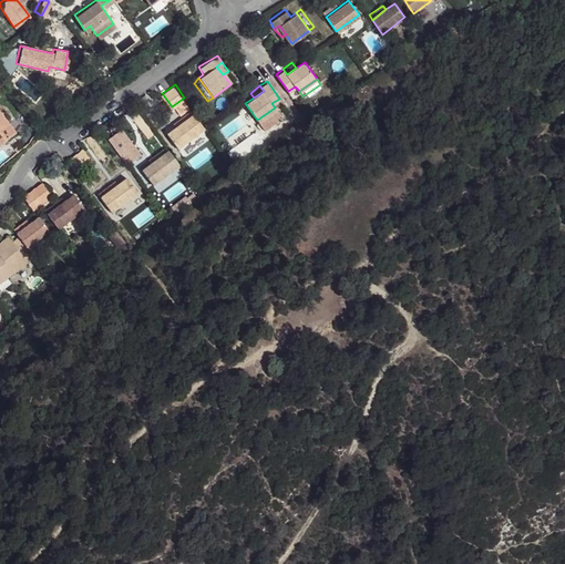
[(262,127),(279,114),(275,108),(257,120),(262,127)]
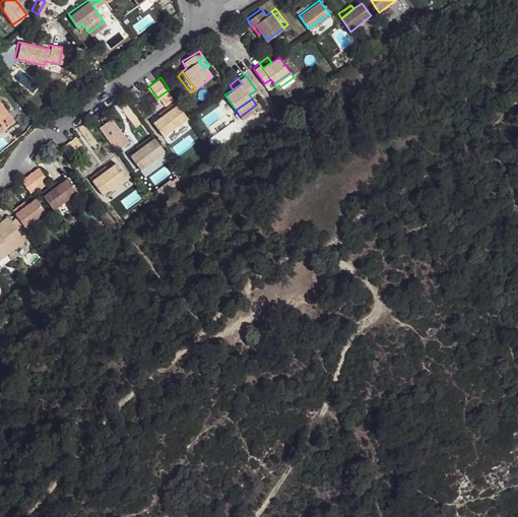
[(177,100),(158,112),(163,116),(180,105),(177,100)]
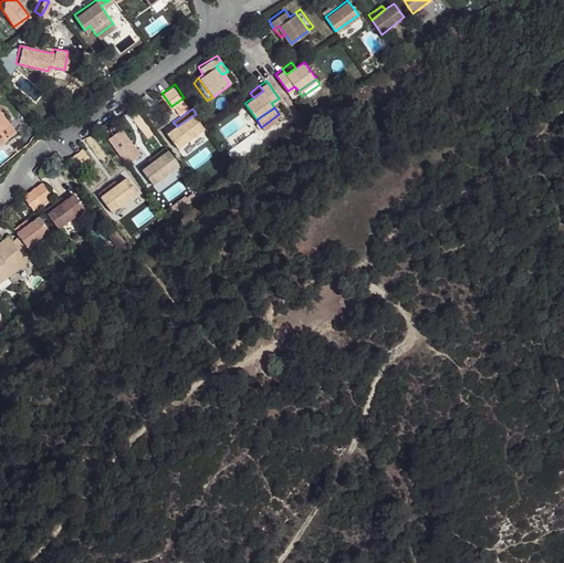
[(0,145),(17,133),(0,112),(0,145)]
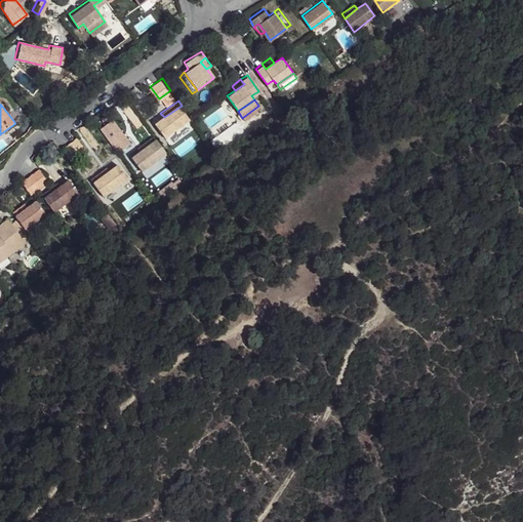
[(189,116),(182,106),(164,117),(155,124),(165,137),(191,119),(189,116)]
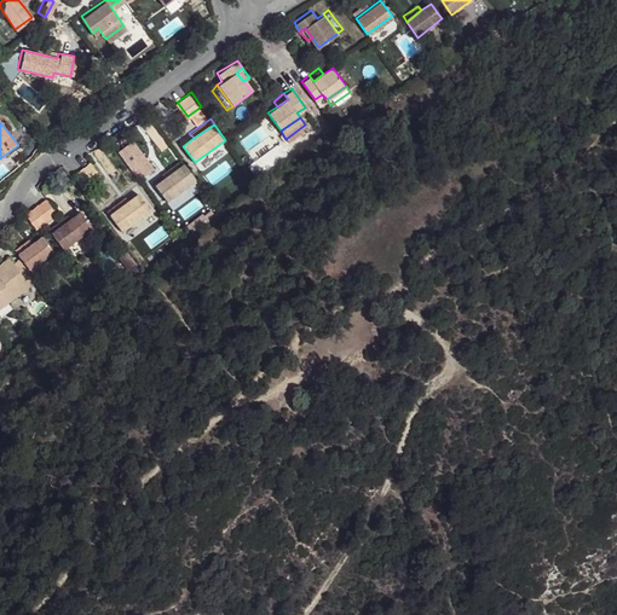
[(151,167),(143,155),(128,166),(139,179),(151,167)]
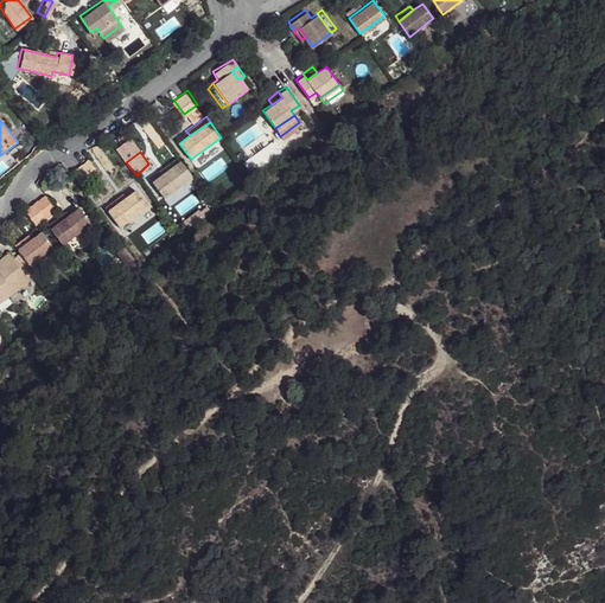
[(180,161),(176,156),(157,170),(160,174),(180,161)]
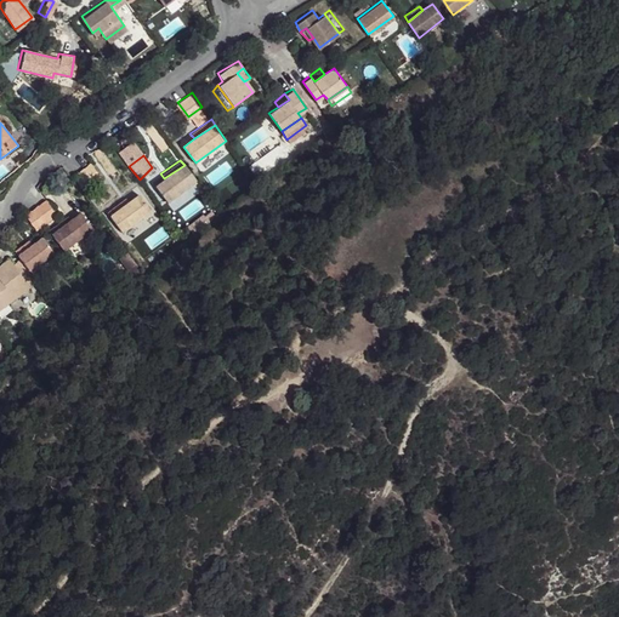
[(102,176),(92,161),(79,171),(90,187),(102,176)]
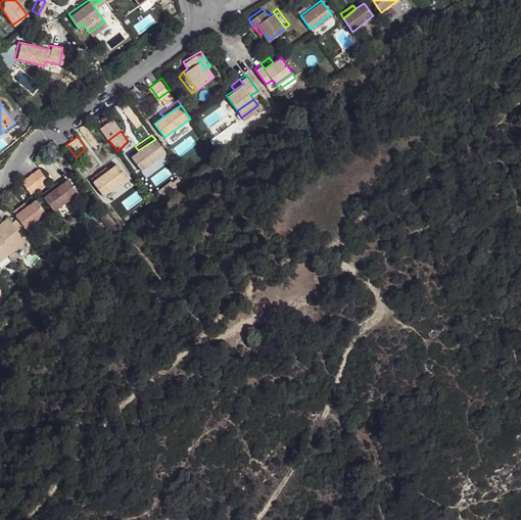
[(164,153),(155,139),(138,150),(130,155),(140,170),(164,153)]
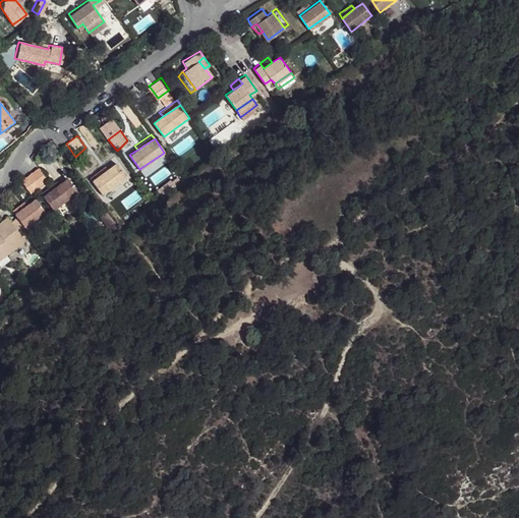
[(90,183),(100,196),(125,178),(114,164),(107,170),(91,182),(90,183)]
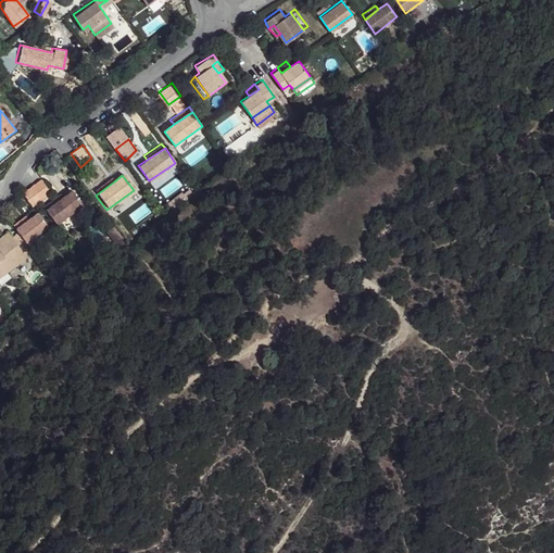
[(114,181),(111,177),(93,190),(97,195),(114,181)]
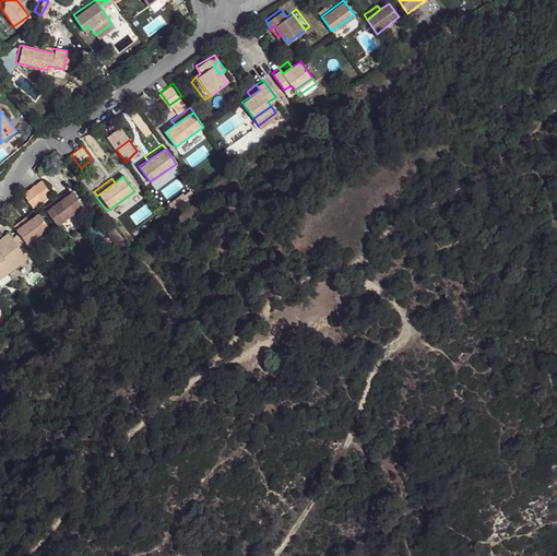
[(28,189),(38,202),(49,193),(39,180),(28,189)]
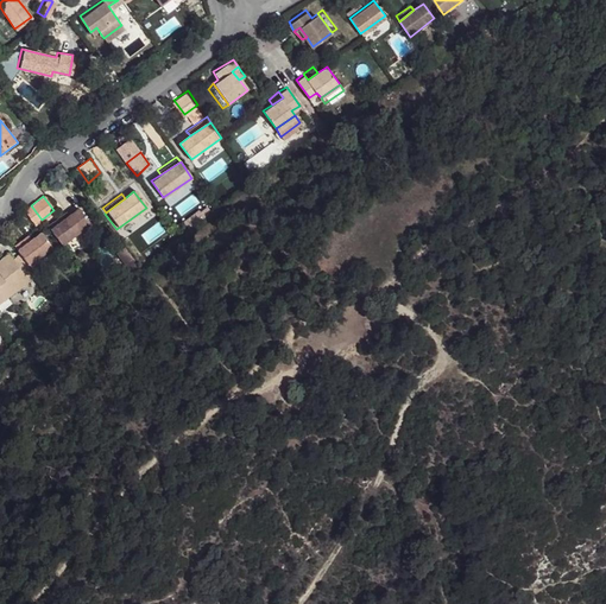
[(31,205),(23,211),(33,226),(42,220),(31,205)]
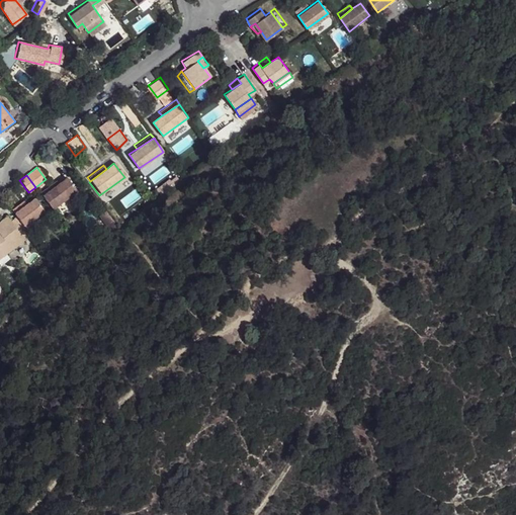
[(58,184),(43,196),(53,209),(75,191),(65,178),(58,184)]
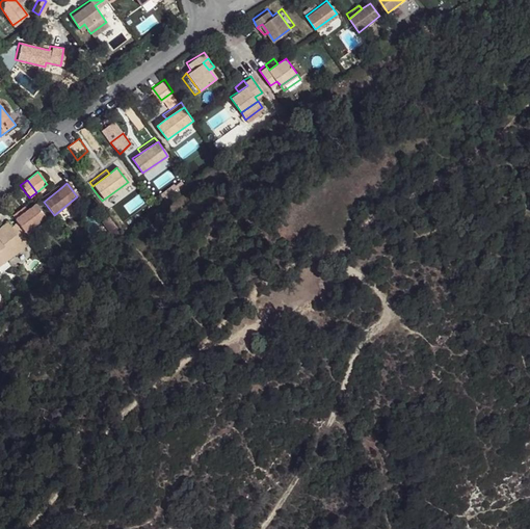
[(44,202),(59,189),(56,186),(41,197),(44,202)]
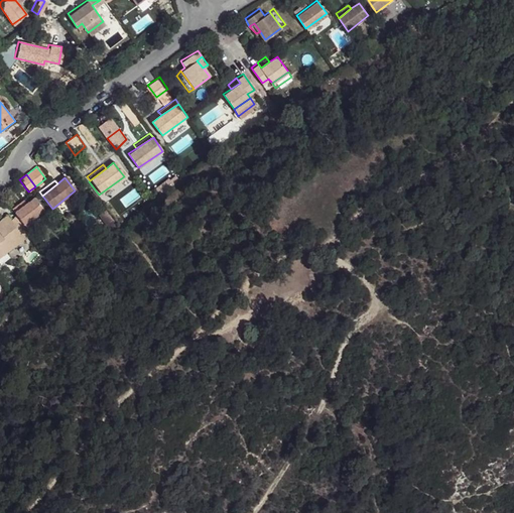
[(14,214),(24,226),(44,211),(34,199),(25,205),(14,214)]
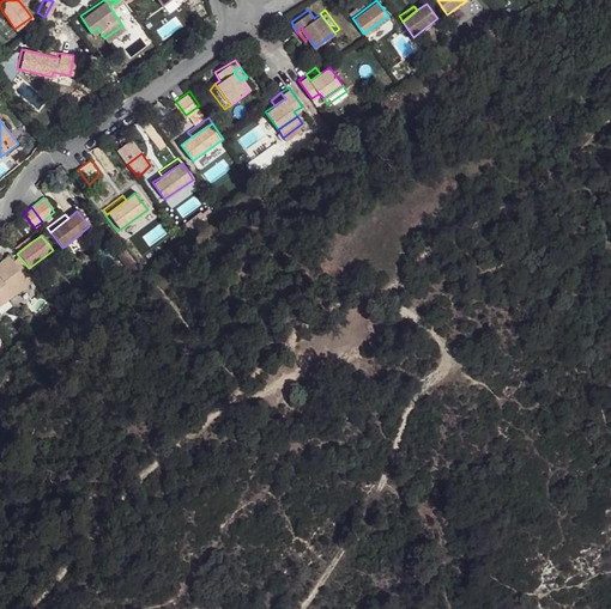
[(17,254),(30,243),(26,238),(13,249),(17,254)]
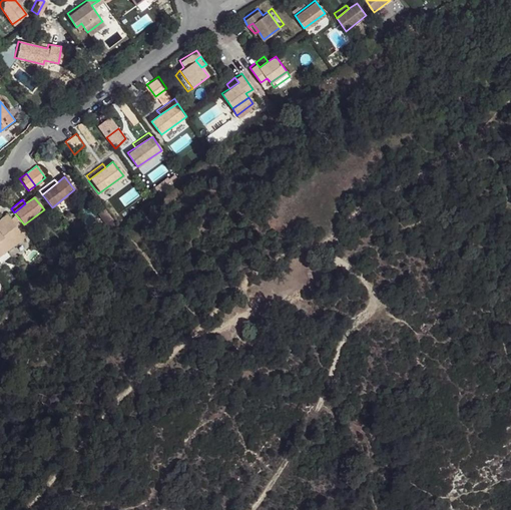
[(98,229),(101,233),(115,226),(116,228),(120,225),(106,208),(99,214),(106,222),(98,229)]
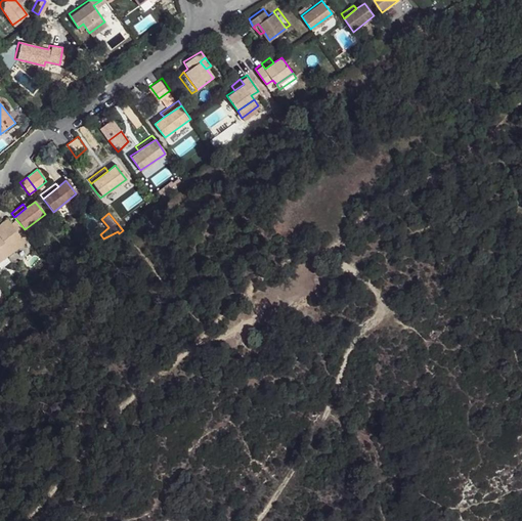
[(0,262),(25,243),(7,220),(0,225),(0,262)]
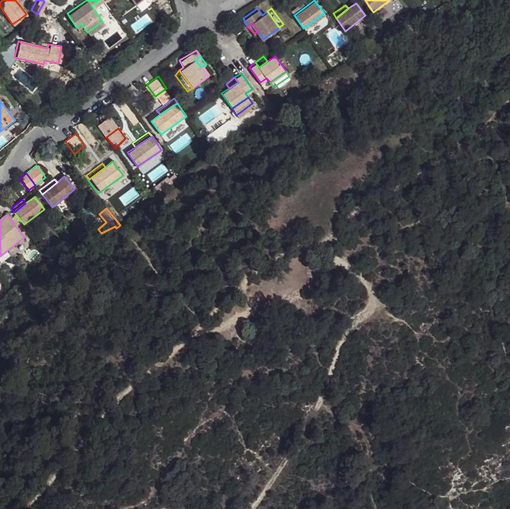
[(73,246),(80,243),(74,236),(68,240),(73,246)]
